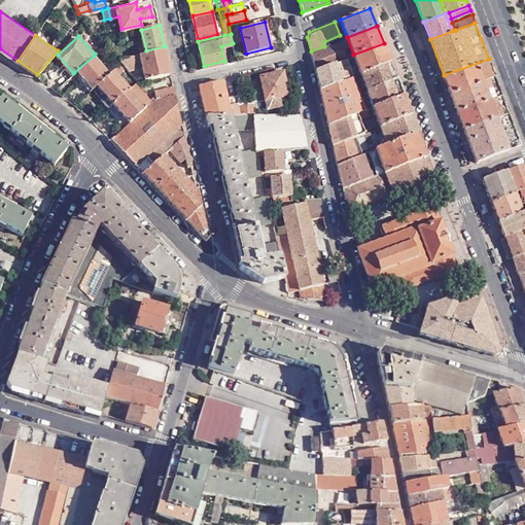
[(315,69),(347,57),(341,40),(324,46),(311,51),(315,69)]
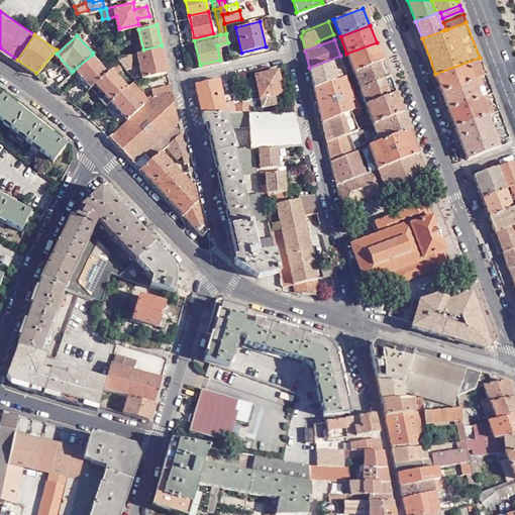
[(383,60),(377,42),(346,54),(353,71),(383,60)]
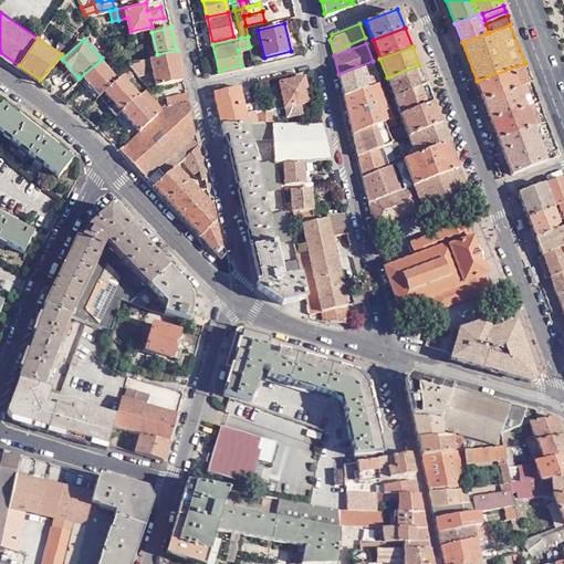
[(150,56),(156,83),(184,77),(177,50),(157,54),(150,56)]
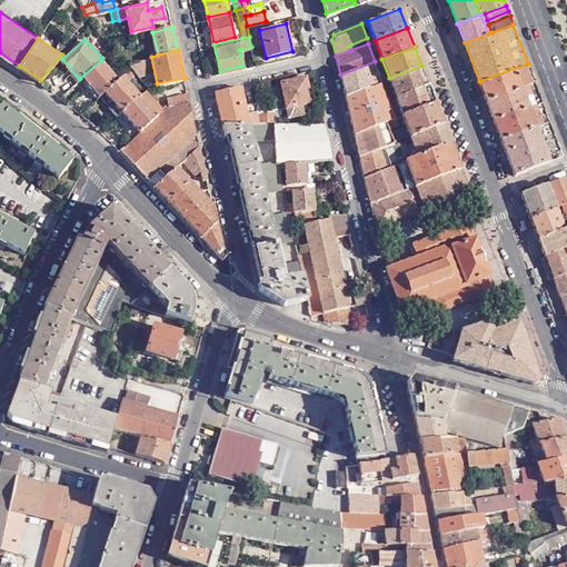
[(136,71),(139,73),(148,71),(145,58),(128,62),(131,67),(136,71)]
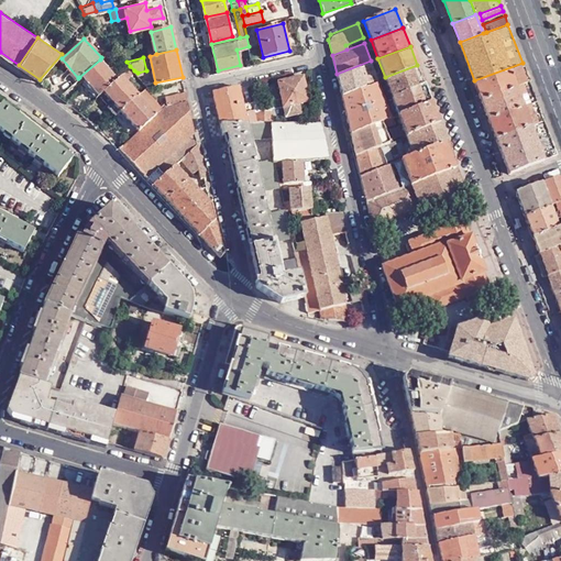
[(79,77),(96,97),(102,91),(117,77),(100,59),(79,77)]
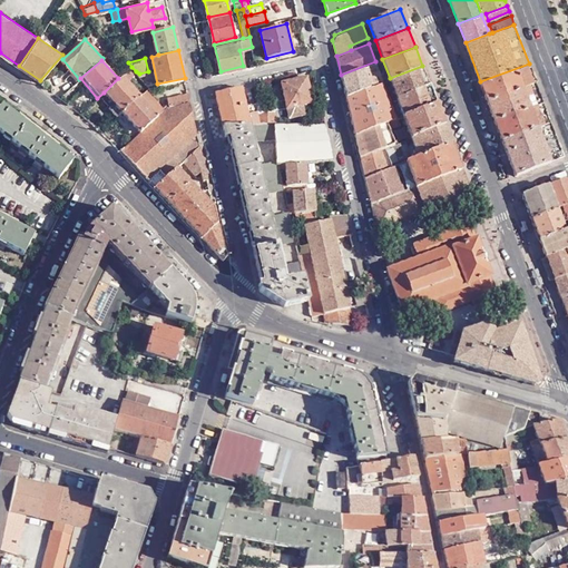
[(341,75),(345,96),(382,81),(375,61),(341,75)]
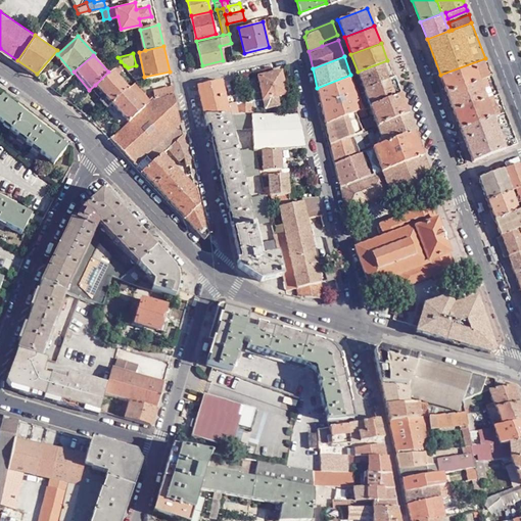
[(485,58),(440,75),(446,92),(491,75),(485,58)]
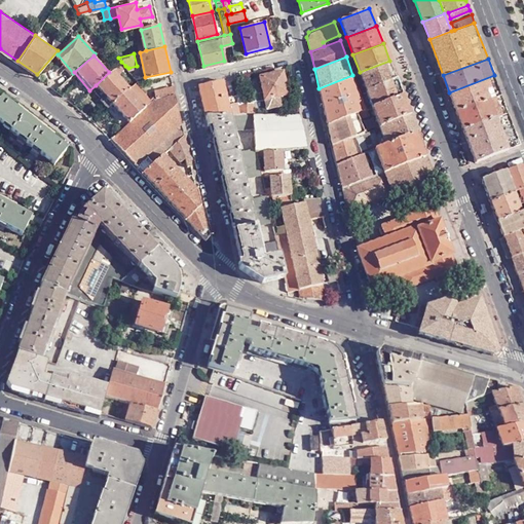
[(360,72),(365,88),(396,77),(389,61),(360,72)]
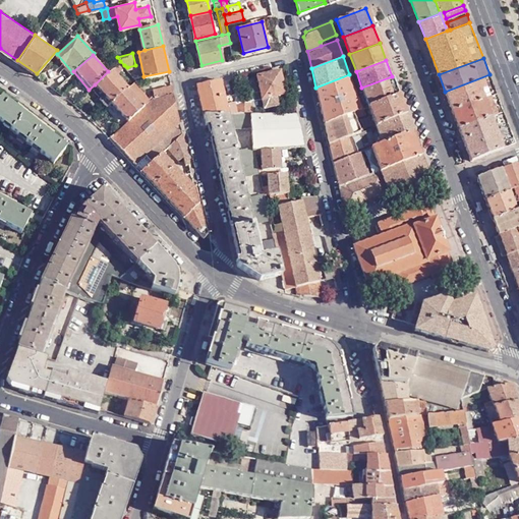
[(124,65),(120,61),(112,69),(116,73),(124,65)]
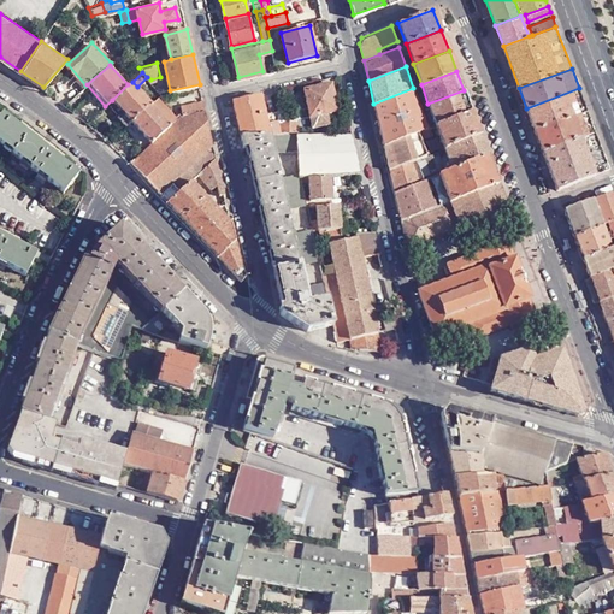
[(133,82),(128,84),(112,100),(124,111),(133,119),(152,101),(137,87),(133,82)]
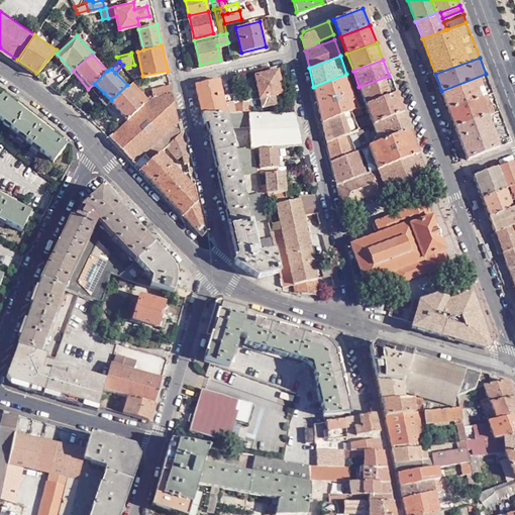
[(282,91),(278,69),(254,74),(260,100),(262,110),(275,107),(273,97),(273,93),(282,91)]
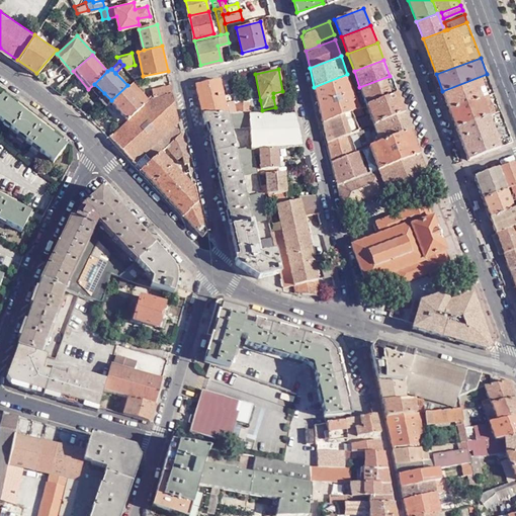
[(347,74),(314,87),(318,104),(353,90),(347,74)]
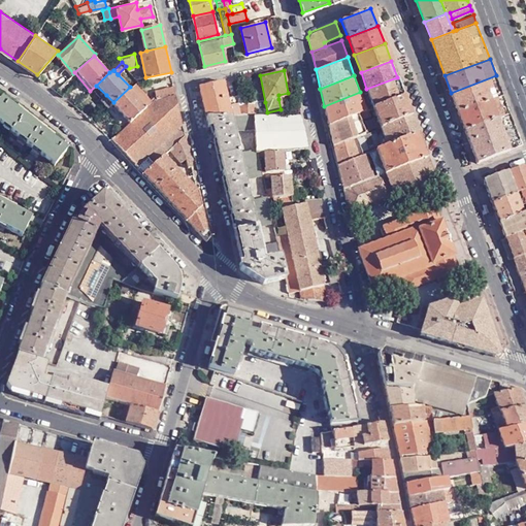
[(451,93),(458,110),(502,94),(502,93),(496,75),(451,93)]
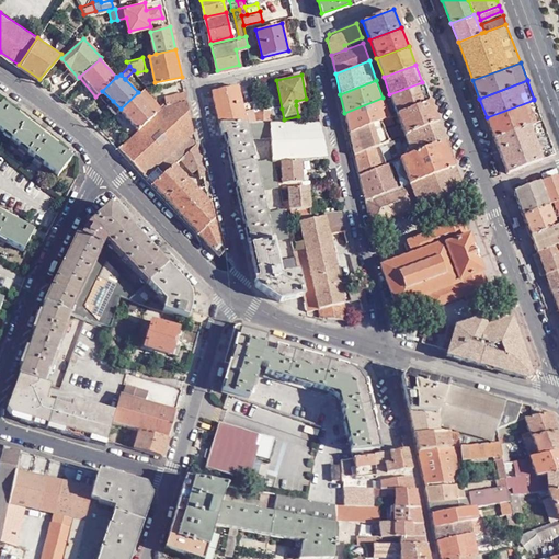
[(59,94),(66,100),(79,89),(73,82),(59,94)]
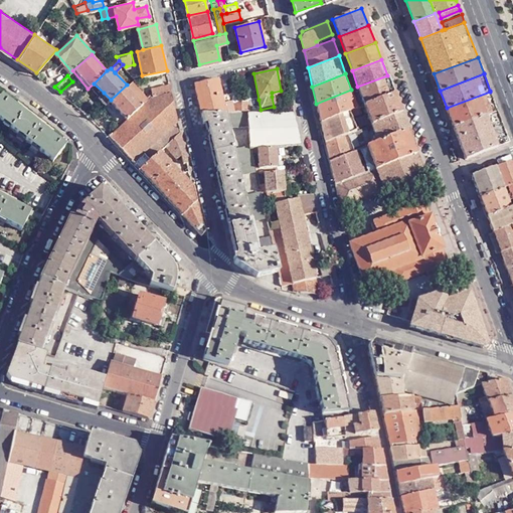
[(357,87),(364,104),(394,92),(387,75),(357,87)]
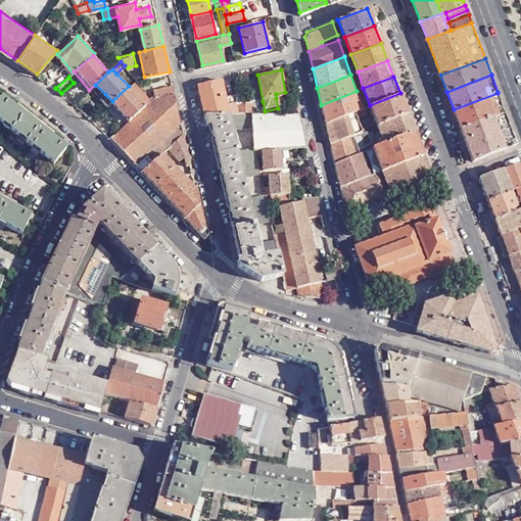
[(225,94),(221,78),(196,83),(204,113),(236,113),(236,110),(236,103),(236,93),(225,94)]
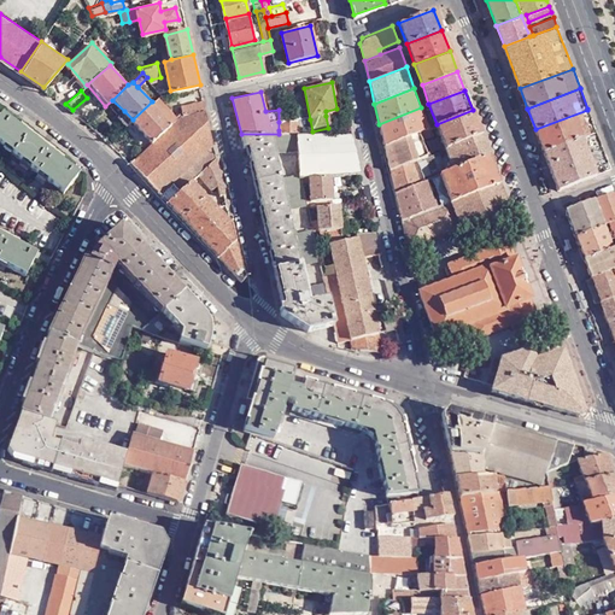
[(159,95),(152,101),(171,123),(179,116),(159,95)]
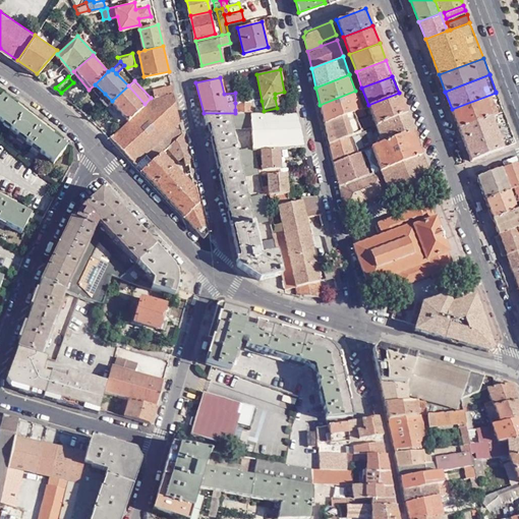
[(173,92),(172,83),(154,89),(155,96),(173,92)]
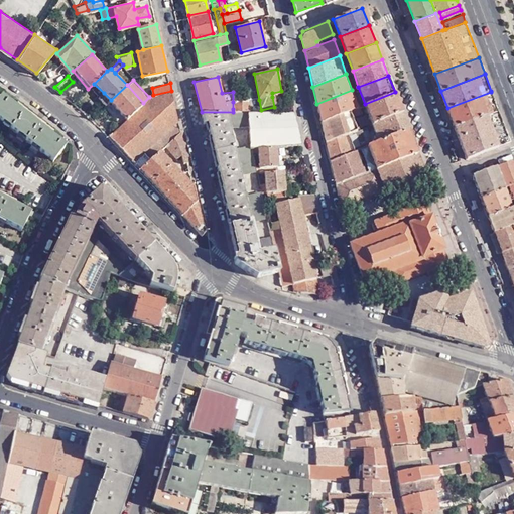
[(111,100),(127,118),(143,103),(127,85),(111,100)]
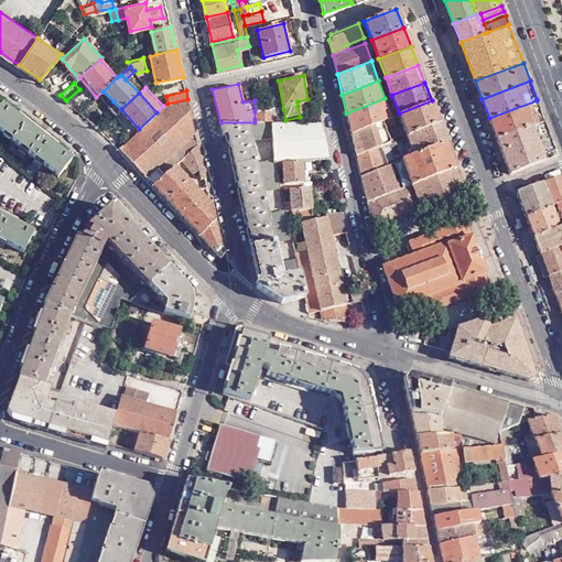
[(346,114),(350,131),(382,120),(391,116),(385,98),(346,114)]
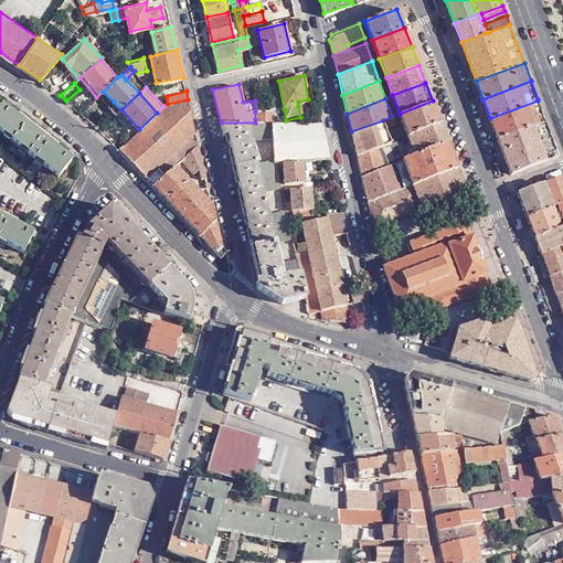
[(119,148),(153,184),(176,163),(182,157),(198,142),(188,99),(168,104),(163,106),(157,113),(139,129),(119,148)]
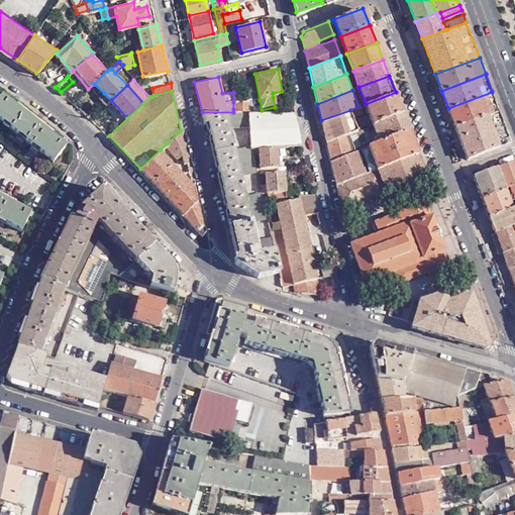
[(448,108),(454,126),(499,110),(492,91),(492,92),(448,108)]
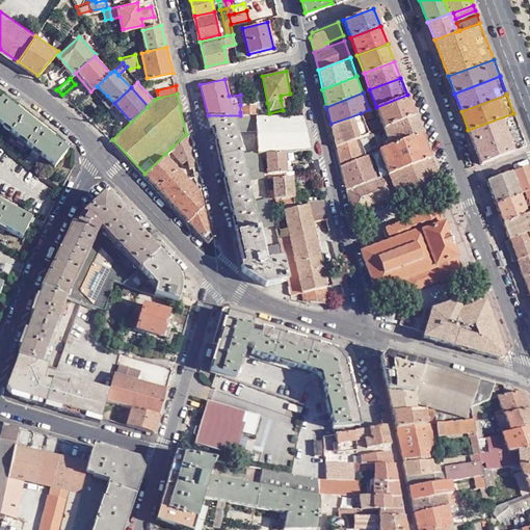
[(376,107),(383,126),(415,114),(407,95),(376,107)]
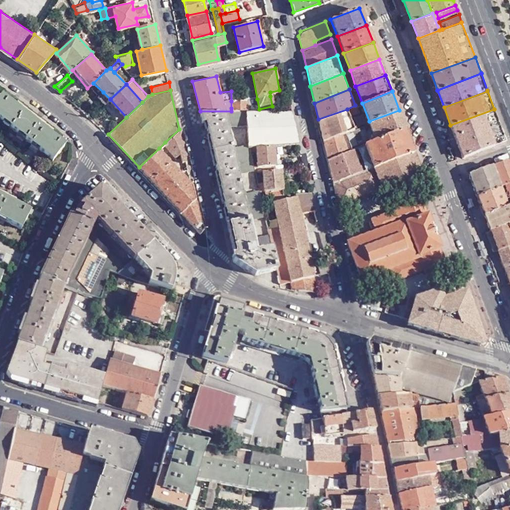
[(110,99),(103,92),(99,95),(106,102),(110,99)]
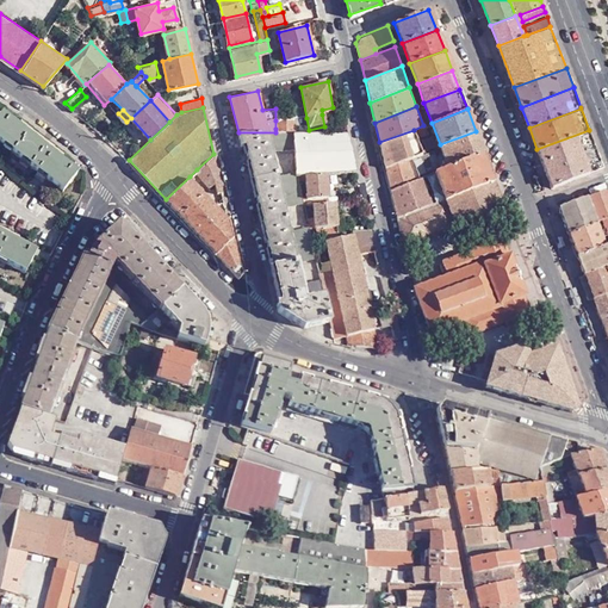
[(0,138),(62,188),(75,172),(0,111),(0,138)]
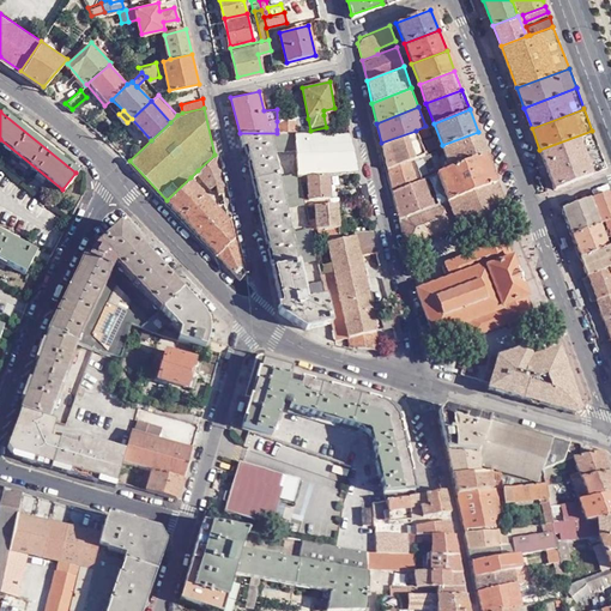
[(416,131),(381,143),(387,167),(423,152),(416,131)]
